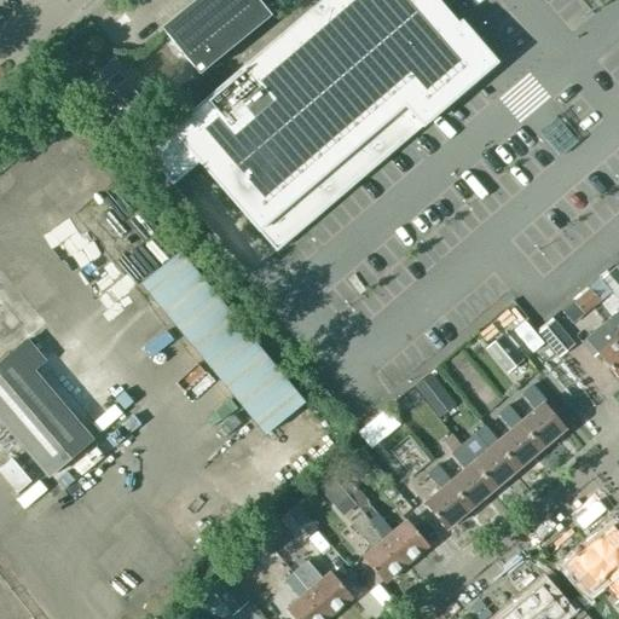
[(475,50),(432,0),(323,0),(143,154),(165,181),(192,157),(275,253),(467,87),(475,50)]
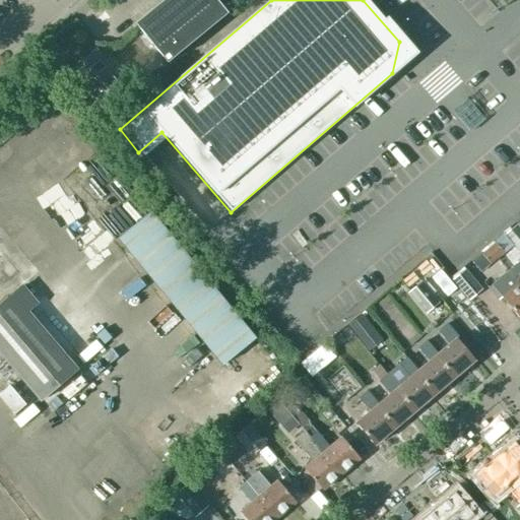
[(166,62),(226,13),(215,0),(163,0),(134,23),(166,62)]
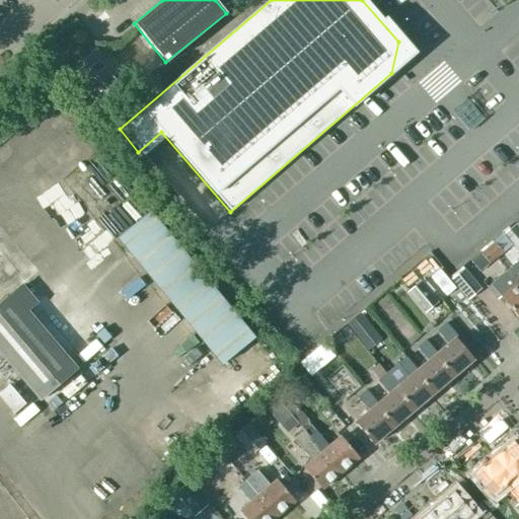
[(95,50),(70,70),(100,107),(126,87),(95,50)]
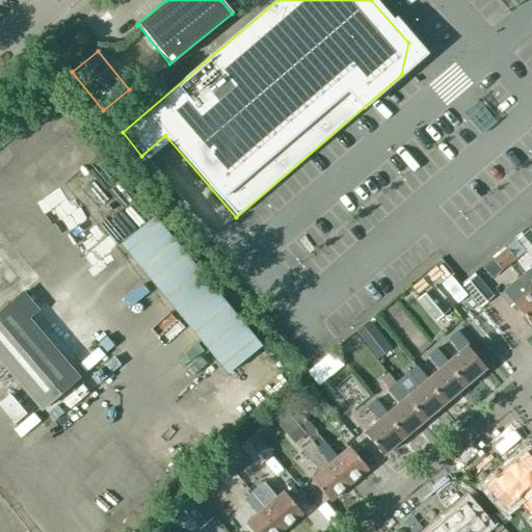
[(120,243),(227,372),(260,344),(153,215),(120,243)]
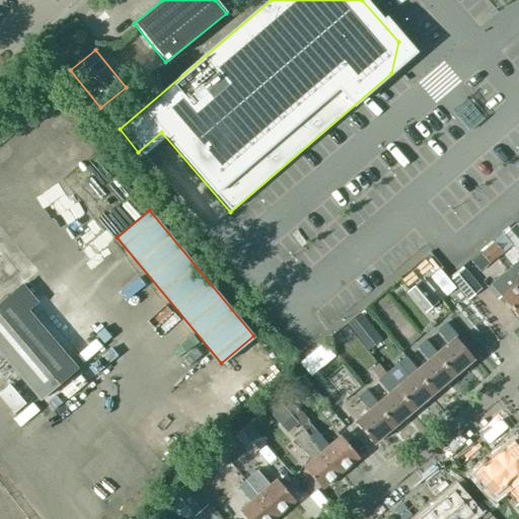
[(518,228),(515,224),(506,232),(518,247),(518,228)]
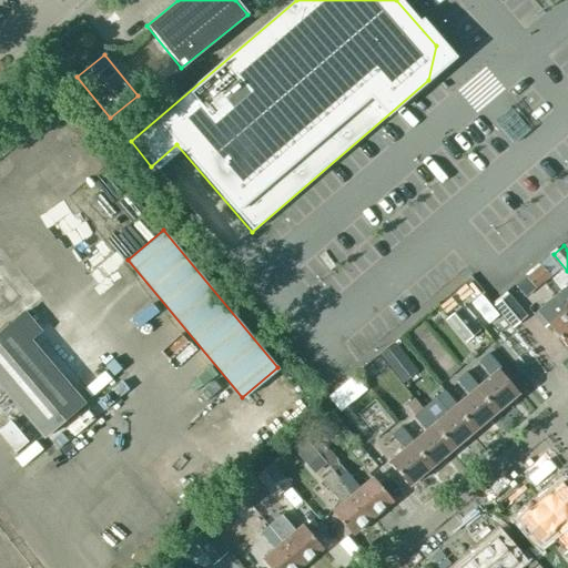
[(123,261),(113,269),(123,281),(133,273),(123,261)]
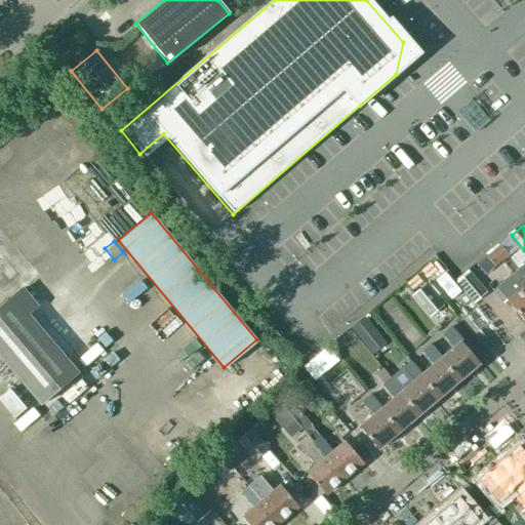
[(500,245),(493,250),(501,260),(508,254),(500,245)]
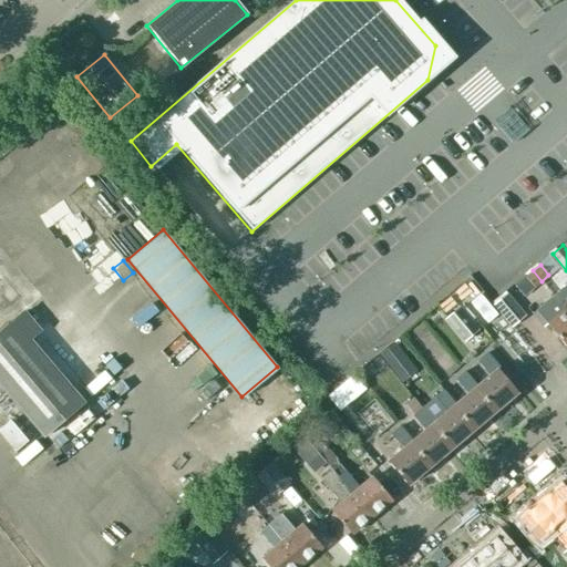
[(542,281),(533,270),(525,277),(534,287),(542,281)]
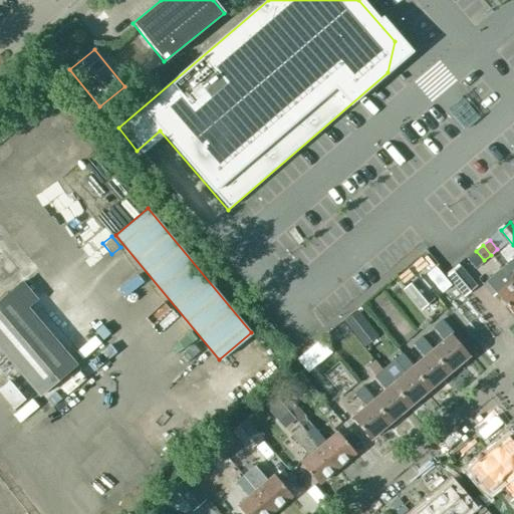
[(15,258),(32,266),(37,255),(20,246),(15,258)]
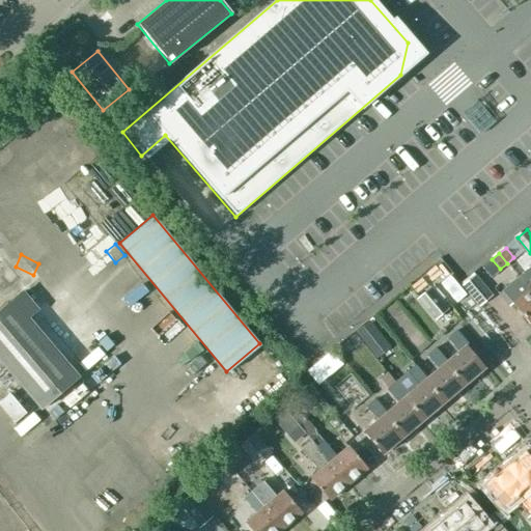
[(530,264),(519,276),(530,290),(530,264)]
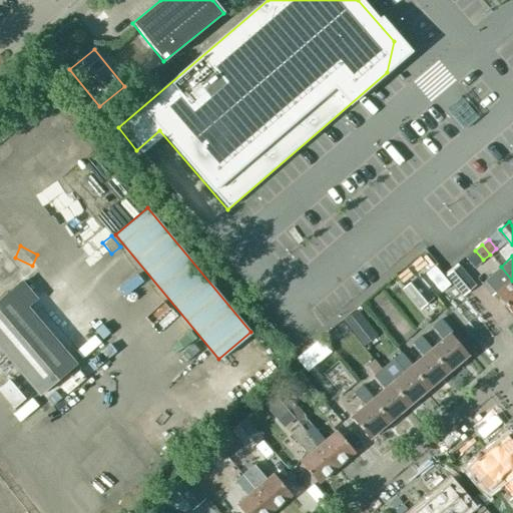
[(457,267),(445,277),(462,297),(474,287),(457,267)]
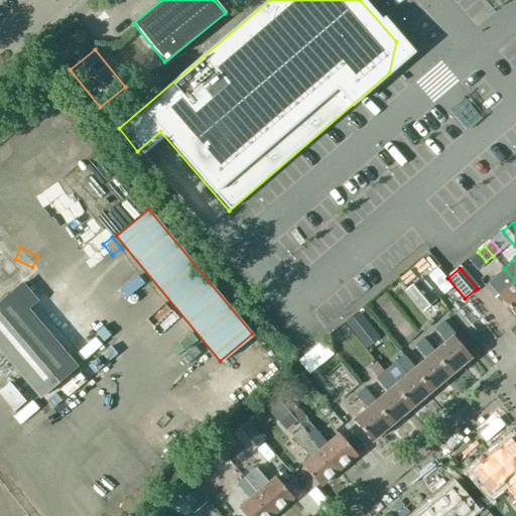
[(515,282),(504,268),(483,285),(493,297),(496,295),(515,318),(515,282)]
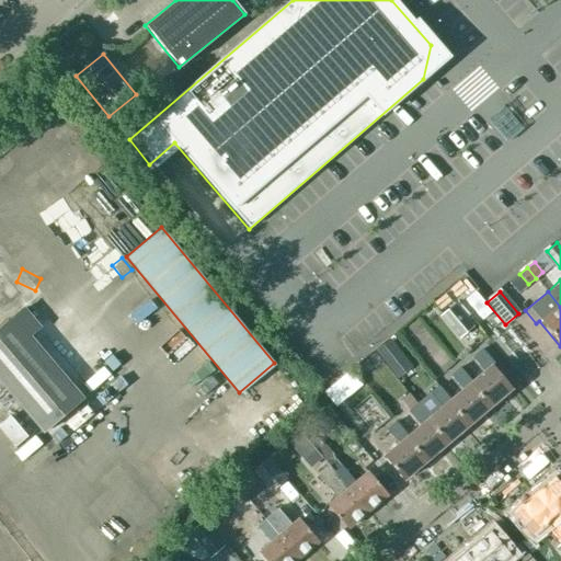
[(454,305),(444,312),(460,333),(471,325),(454,305)]
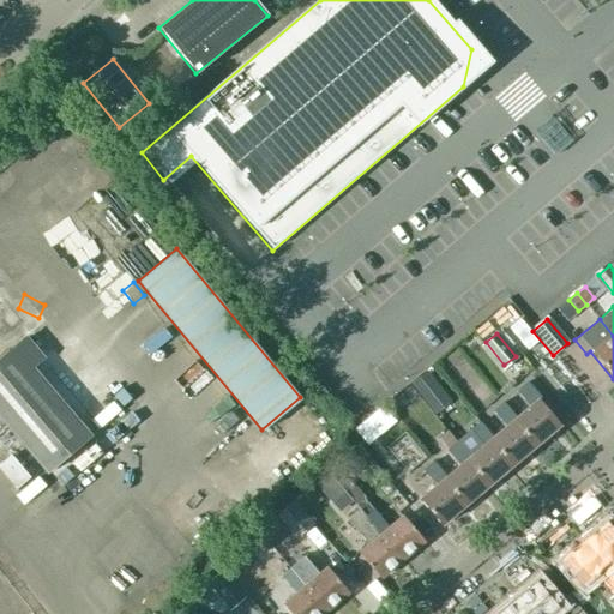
[(25,338),(0,359),(0,417),(46,473),(90,437),(31,368),(42,359),(25,338)]
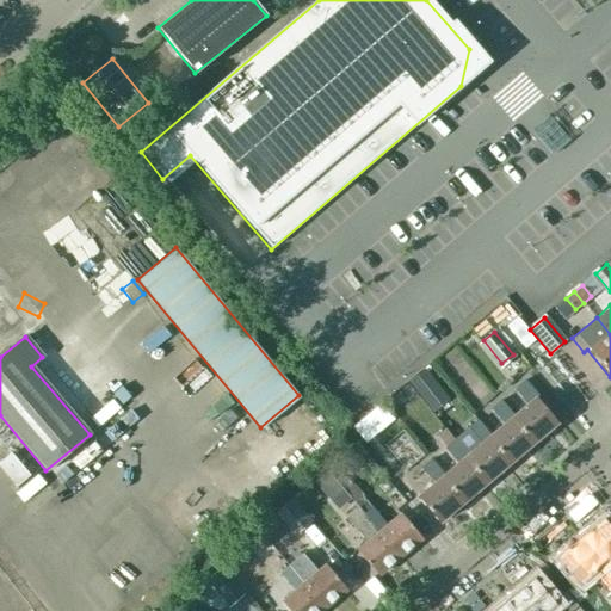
[(415,388),(430,406),(444,395),(429,377),(415,388)]
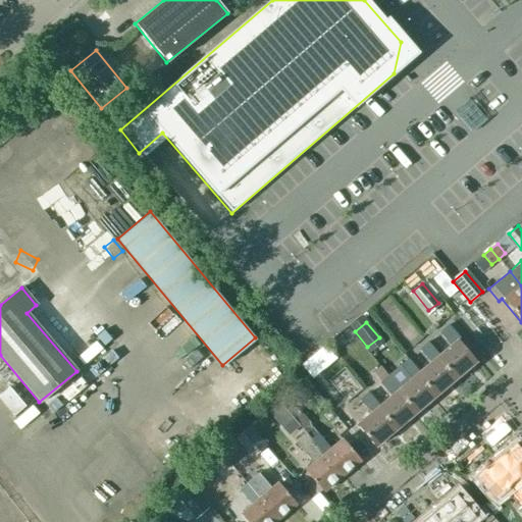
[(451,345),(437,355),(435,357),(455,379),(475,362),(456,341),(458,338),(447,325),(439,331),(451,345)]
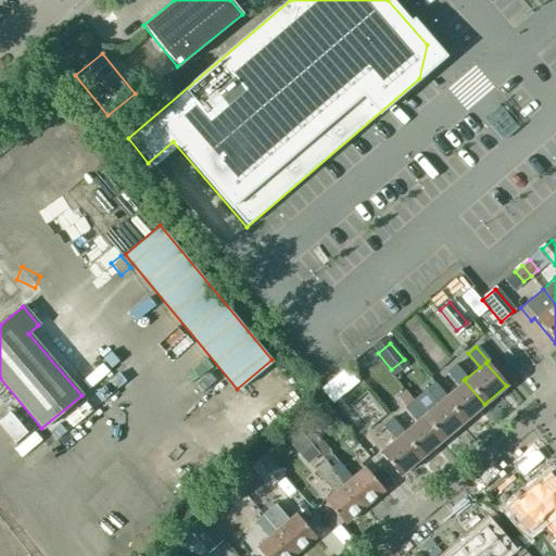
[(458,384),(445,396),(443,397),(464,422),(484,404),(464,380),(466,378),(454,365),(446,371),(458,384)]
